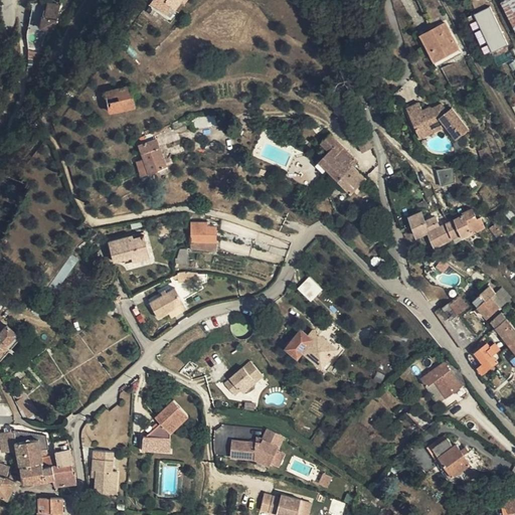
[(172,6),(175,10),(182,0),(152,0),(150,2),(166,14),(168,11),(172,6)]
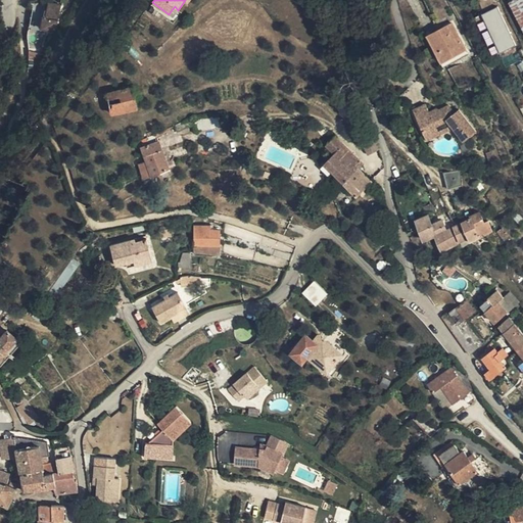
[(522,0),(509,0),(522,28),(522,0)]
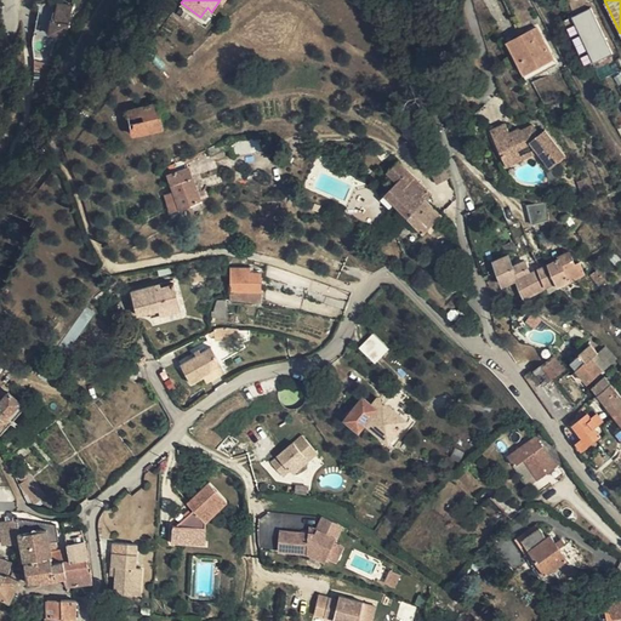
[(69,43),(73,22),(61,10),(60,18),(43,15),(39,39),(53,41),(53,40),(69,43)]
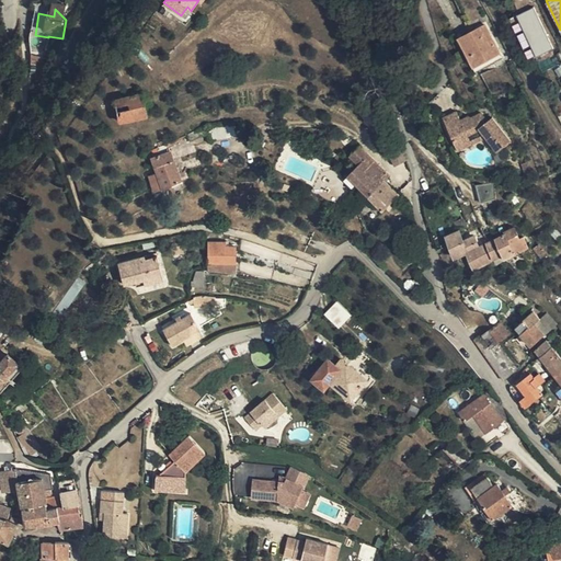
[(55,9),(66,20),(67,11),(55,9)]
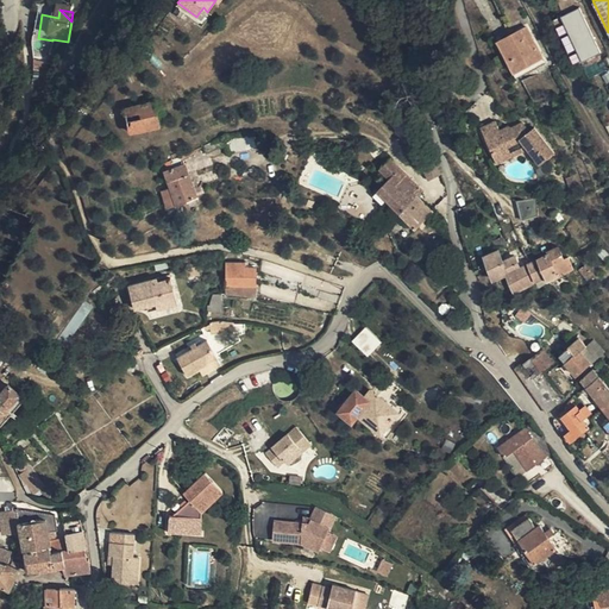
[(598,49),(606,45),(591,18),(585,22),(598,49)]
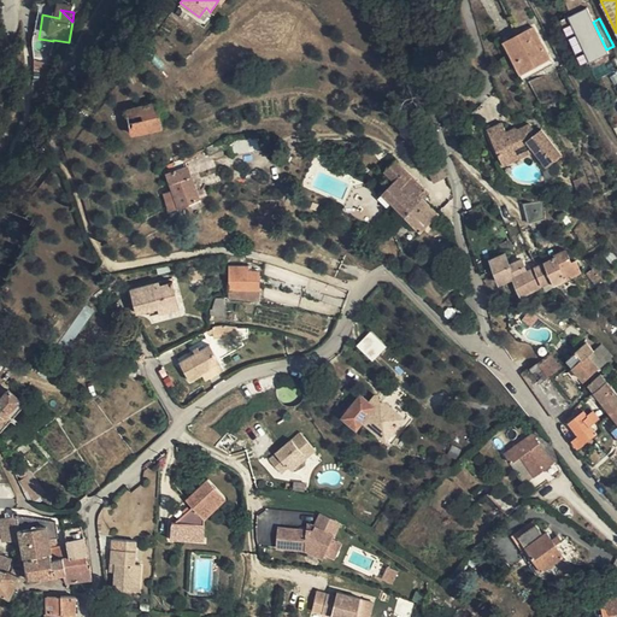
[(533,28),(506,42),(522,74),(550,59),(533,28)]
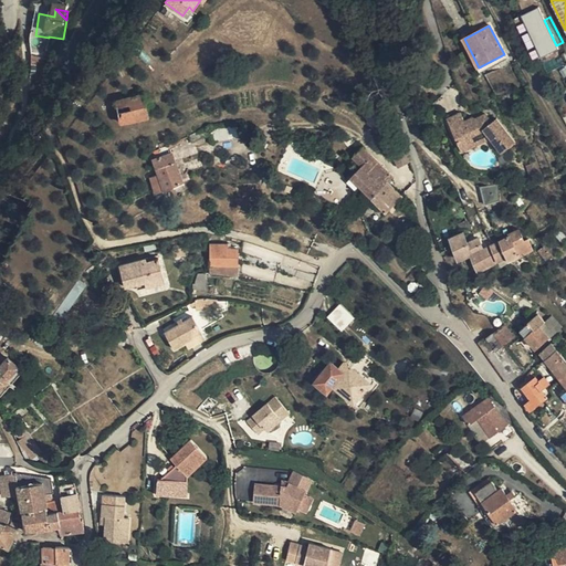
[(522,37),(527,49),(533,46),(528,33),(522,37)]
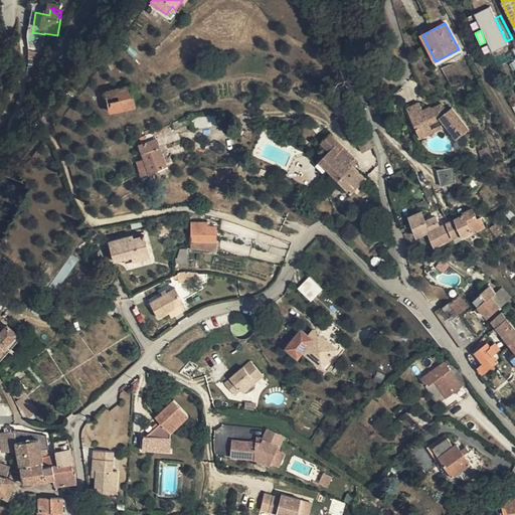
[(514,48),(514,43),(512,38),(506,41),(511,49),(495,56),(499,66),(514,58),(514,52),(514,49),(514,48)]
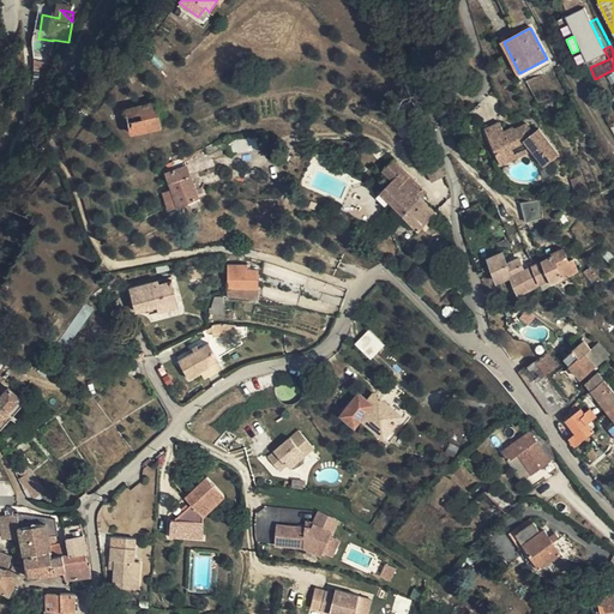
[(131,133),(161,127),(155,103),(126,109),(131,133)]
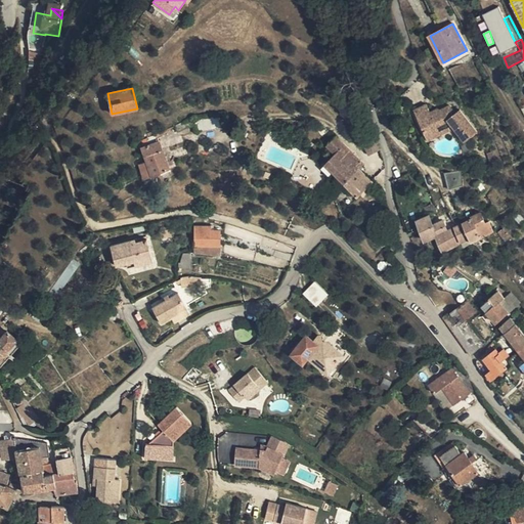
[(353,113),(347,101),(339,106),(345,118),(353,113)]
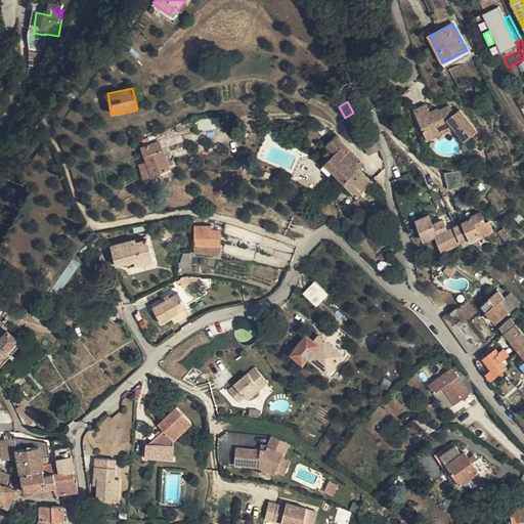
[(449,120),(468,138),(479,127),(460,107),(456,111),(449,103),(441,111),(438,108),(431,112),(428,103),(416,108),(425,130),(449,120)]
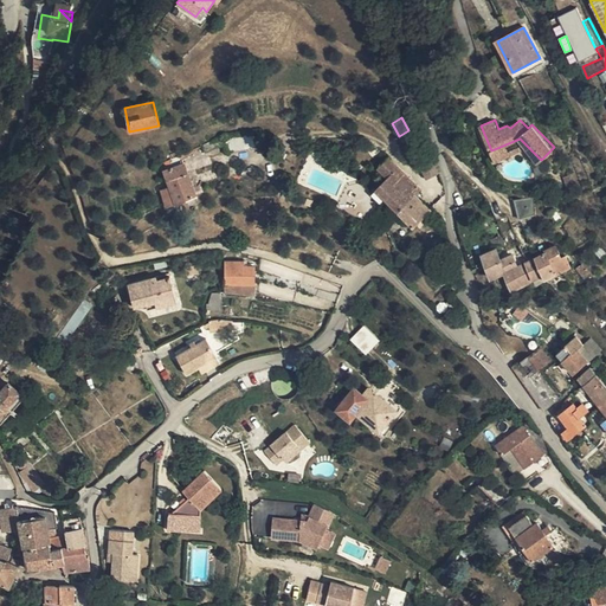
[(259,130),(226,136),(226,143),(227,152),(262,148),(259,130)]
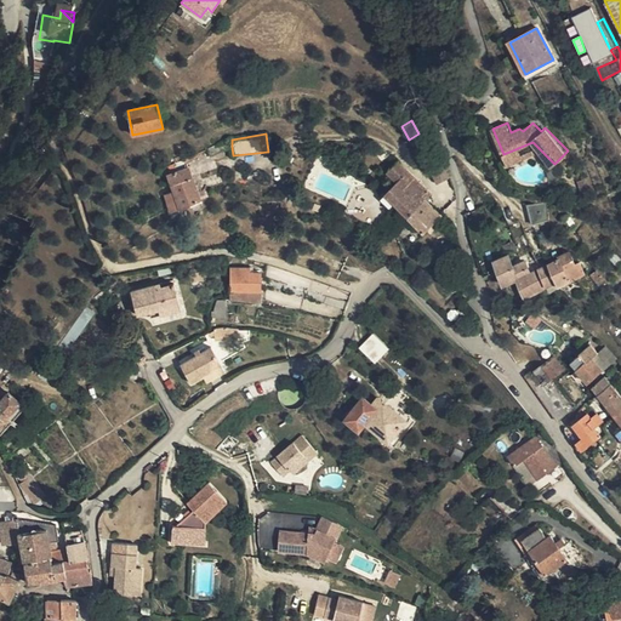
[(232,147),(232,140),(208,151),(211,158),(232,147)]
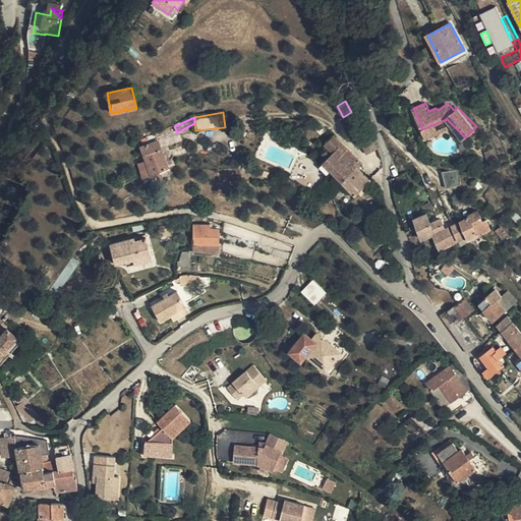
[(426,139),(451,129),(447,119),(422,129),(426,139)]
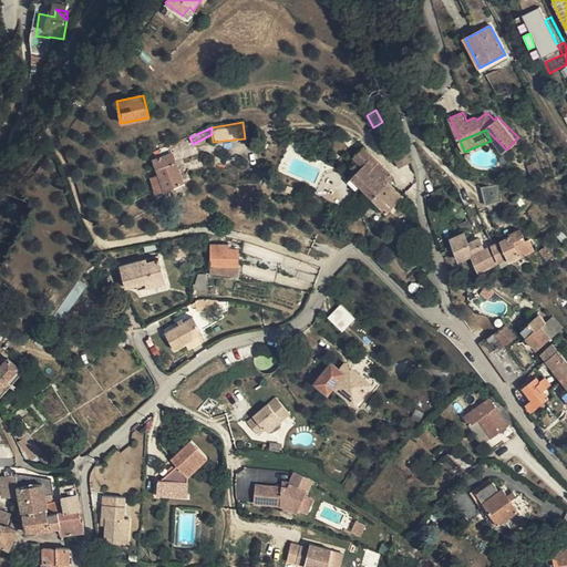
[(503,153),(506,150),(486,130),(491,141),(503,153)]
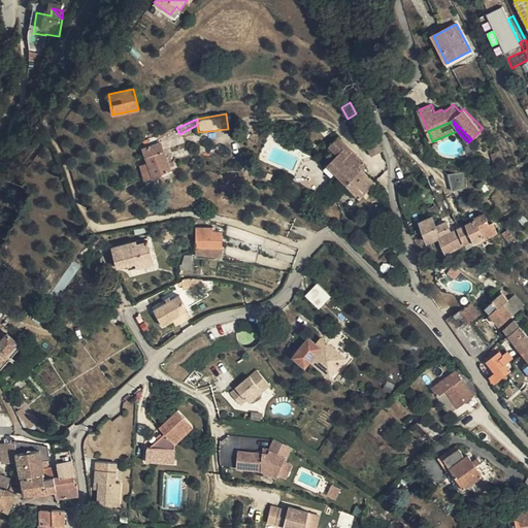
[(356,140),(365,135),(360,125),(349,130),(356,140)]
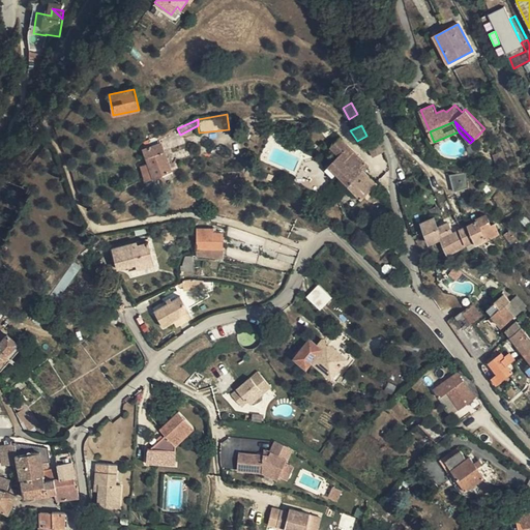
[(171,171),(157,136),(148,140),(150,144),(145,145),(146,149),(144,150),(148,164),(141,166),(145,180),(171,171)]
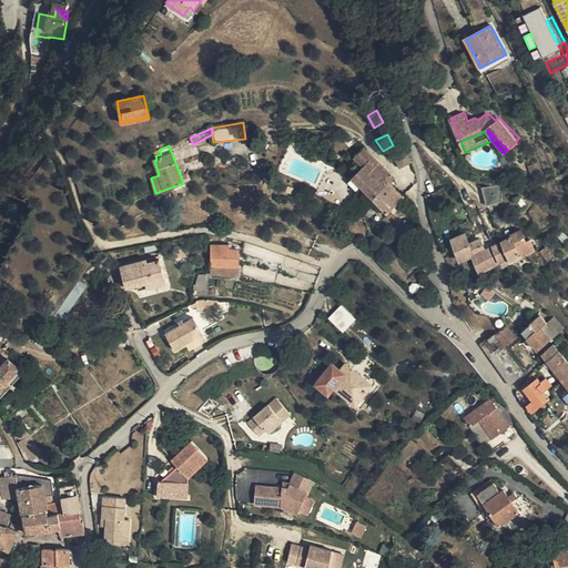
[(353,178),(362,185),(384,166),(364,148),(354,158),(363,166),(356,174),(353,172),(350,174),(353,178)]
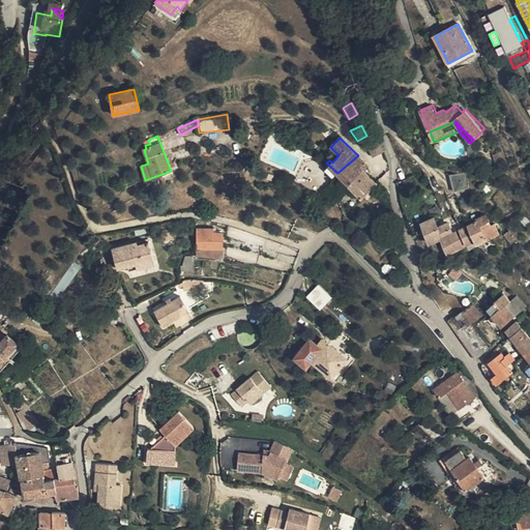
[(369,145),(370,145),(366,138),(360,142),(363,147),(369,145)]
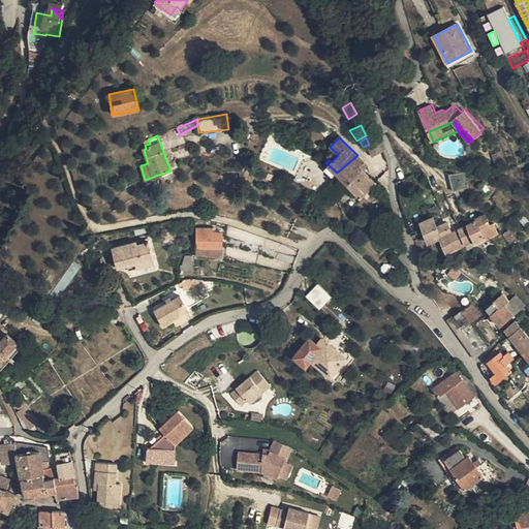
[(381,151),(377,141),(369,145),(368,145),(373,156),(381,151)]
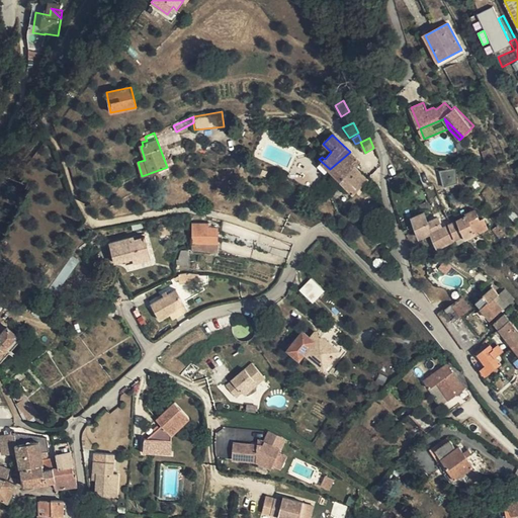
[(350,152),(330,169),(354,194),(369,180),(355,166),(359,162),(350,152)]
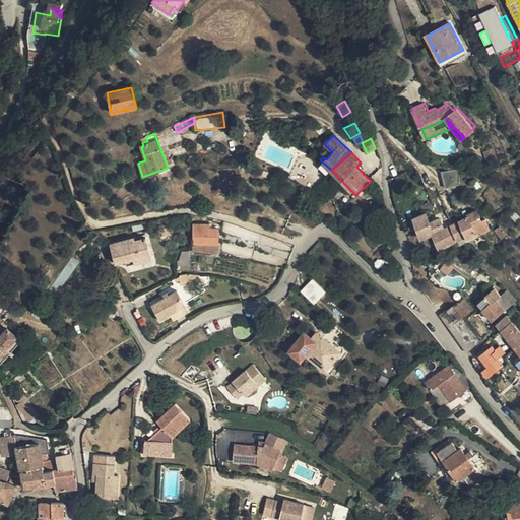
[(319,166),(327,174),(331,170),(323,163),(319,166)]
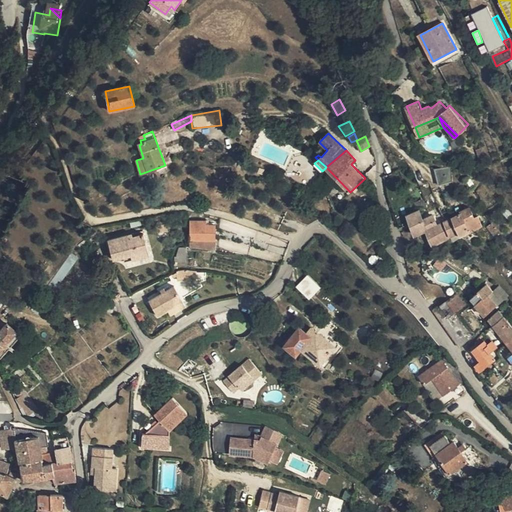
[(449,167),(436,170),(440,184),(453,181),(449,167)]
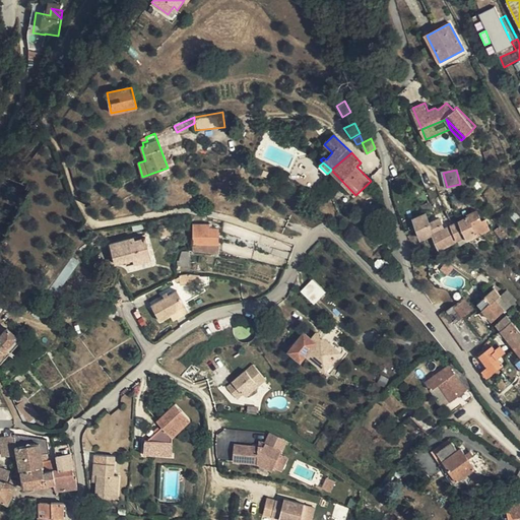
[(482,220),(477,210),(468,214),(469,216),(451,225),(457,241),(465,236),(467,240),(483,233),(479,222),(482,220)]
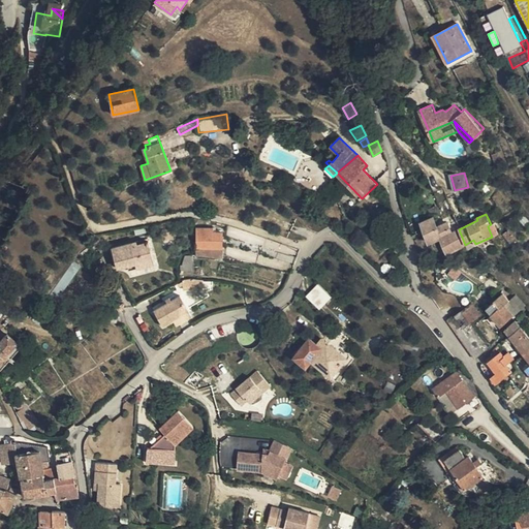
[(422,223),(425,230),(426,234),(429,243),(431,242),(432,244),(435,242),(435,240),(436,240),(441,238),(452,232),(447,223),(438,228),(437,226),(436,222),(434,218),(422,223)]
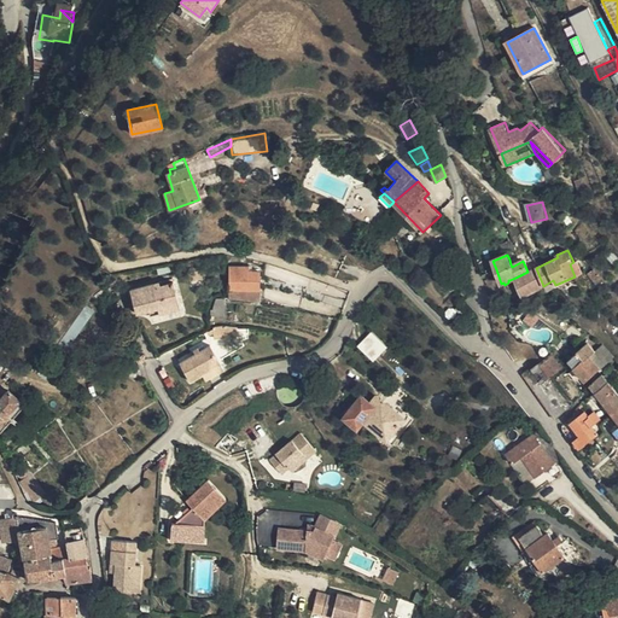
[(570,264),(575,277),(582,272),(577,261),(573,262),(570,264)]
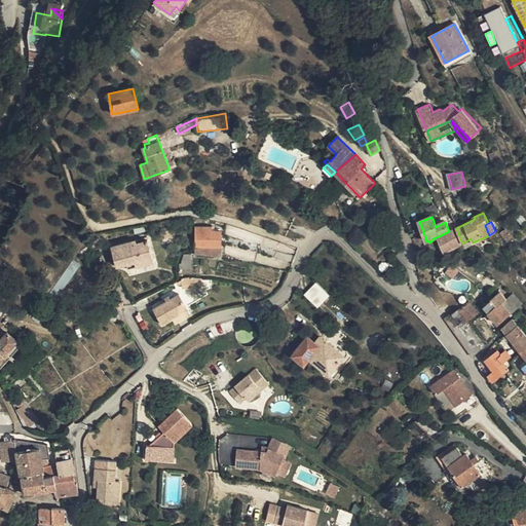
[(135,235),(145,232),(144,226),(134,229),(135,235)]
